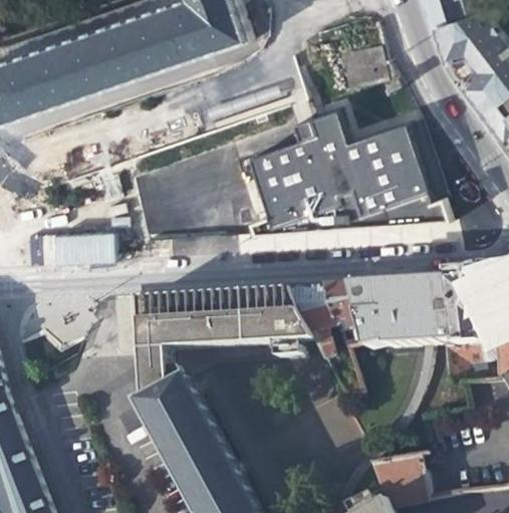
[(182,0),(0,63),(0,126),(252,38),(238,0),(182,0)]
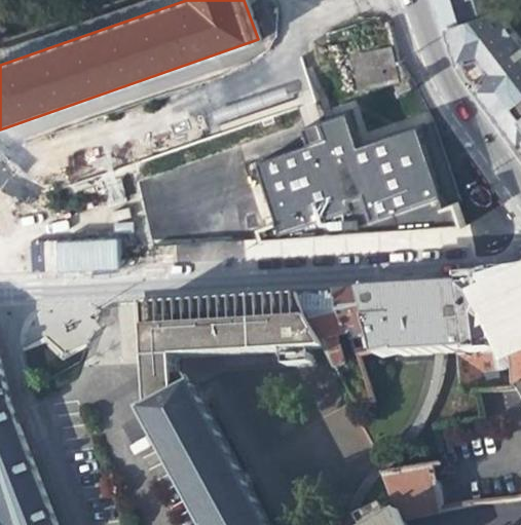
[(144,0),(0,50),(0,65),(186,0),(144,0)]
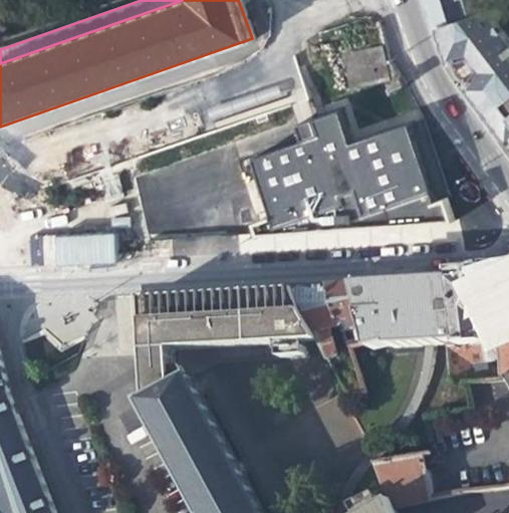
[(508,59),(507,57),(508,55),(508,44),(503,36),(485,11),(467,17),(461,0),(422,0),(428,17),(432,28),(436,43),(442,56),(444,61),(445,64),(446,65),(463,60),(466,65),(472,73),(475,107),(492,131),(508,130),(508,59)]
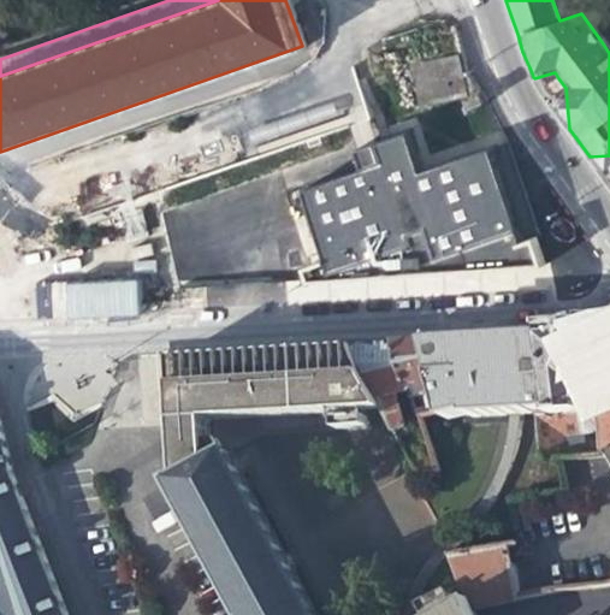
[(486,107),(473,84),(457,92),(465,114),(486,107)]
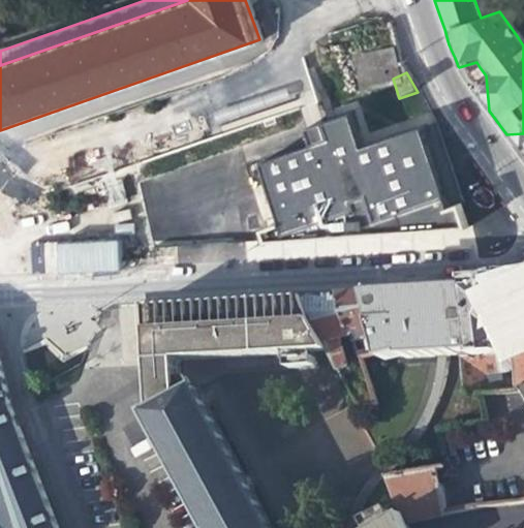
[(324,141),(256,163),(276,220),(281,234),(349,210),(347,202),(363,196),(371,222),(442,198),(418,129),(358,148),(347,115),(318,123),(324,141)]
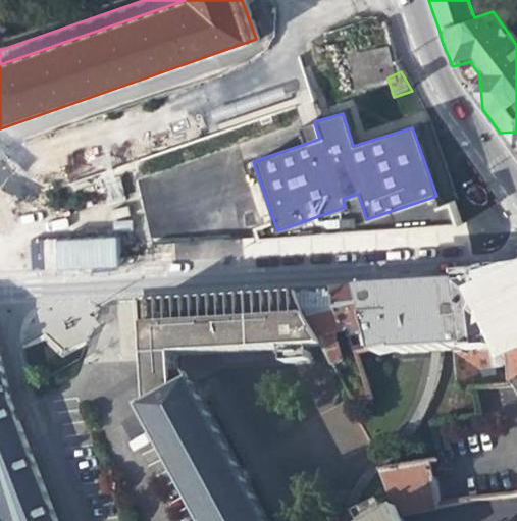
[(143,184),(142,223),(161,224),(161,232),(176,232),(177,201),(172,201),(173,181),(157,181),(156,185),(143,184)]
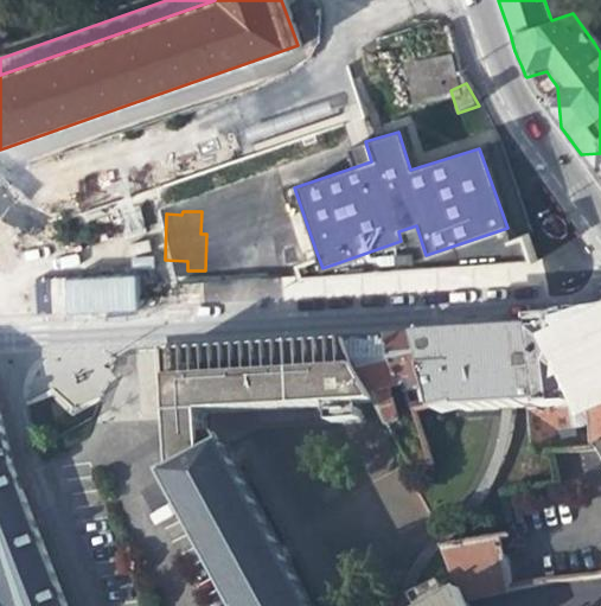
[(275,276),(276,298),(477,288),(475,267),(275,276)]
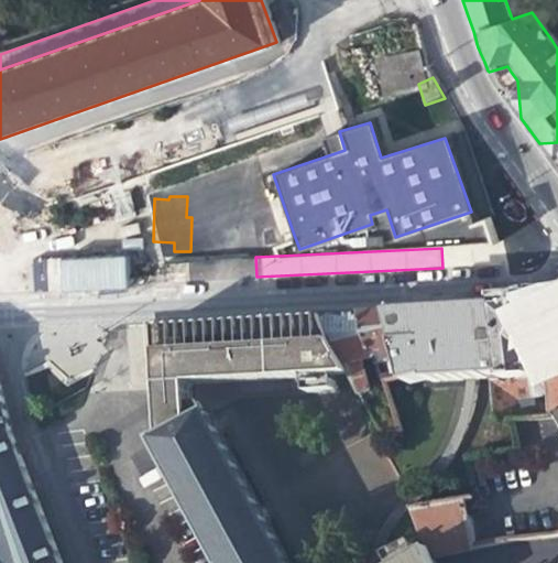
[(120,257),(29,260),(30,293),(121,290),(120,257)]
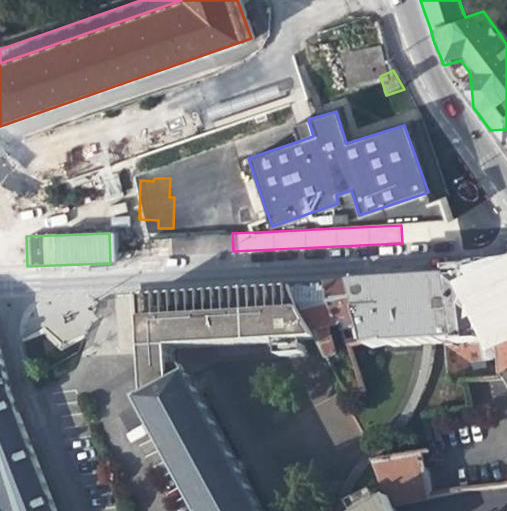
[(506,323),(506,278),(489,280),(451,282),(460,347),(487,344),(486,326),(506,323)]
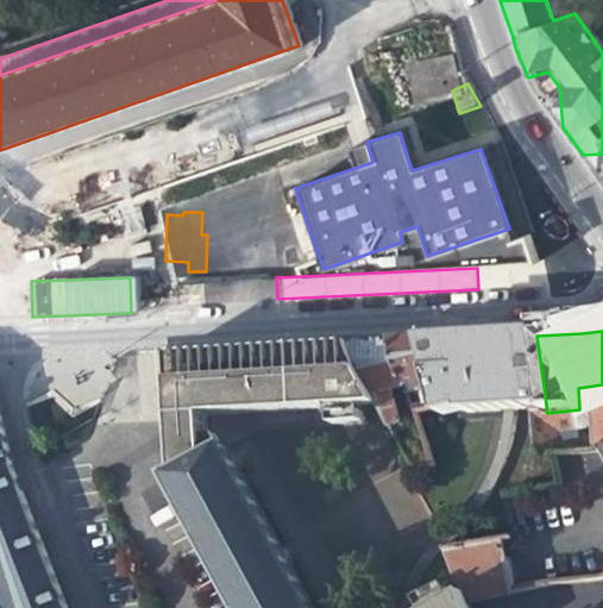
[(547,413),(536,336),(479,339),(439,342),(459,392),(463,417),(463,422),(547,413)]
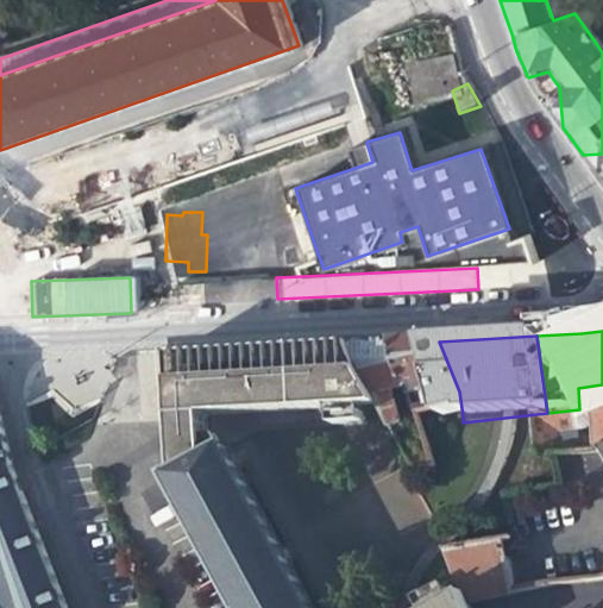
[(459,392),(439,342),(429,342),(418,343),(428,386),(437,412),(438,420),(463,417),(459,392)]
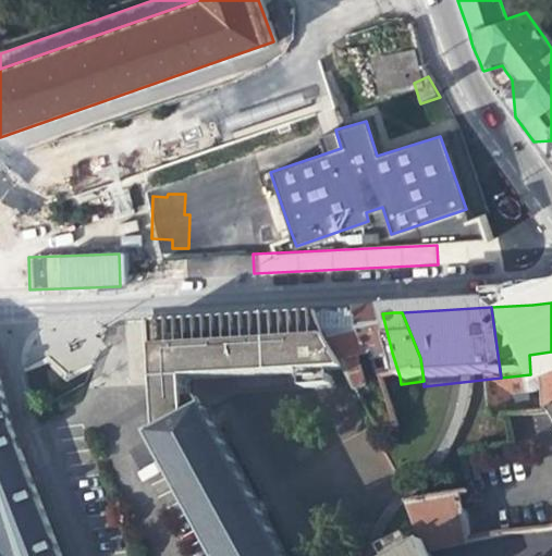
[(387,380),(400,377),(392,353),(382,313),(371,314),(356,316),(367,356),(379,353),(387,380)]
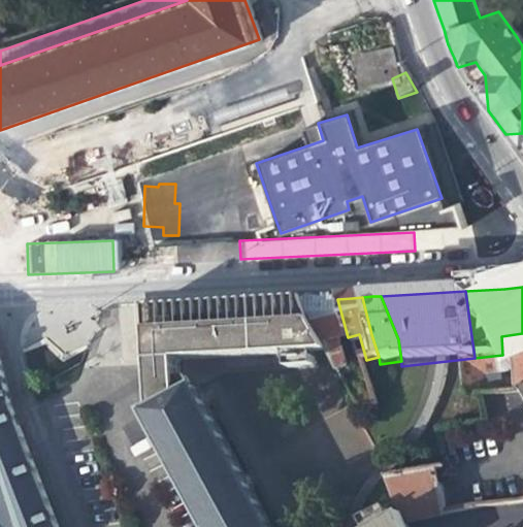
[(349,340),(348,337),(337,299),(318,300),(300,301),(307,328),(322,354),(336,380),(347,373),(340,360),(336,343),(349,340)]
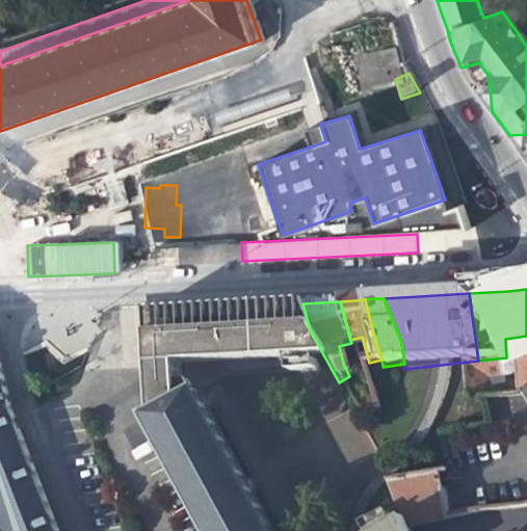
[(403,530),(401,526),(392,530),(268,530),(194,394),(180,401),(176,368),(324,356),(310,330),(302,303),(146,313),(147,330),(153,416),(145,421),(203,530),(403,530)]
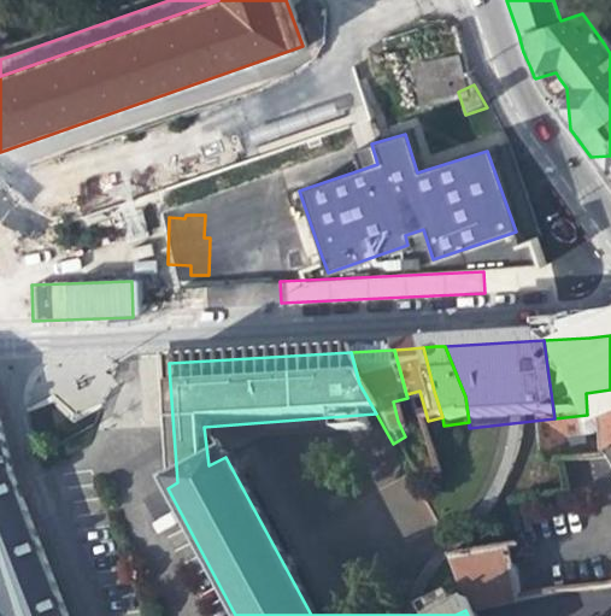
[(587,415),(598,414),(610,411),(610,389),(586,393),(587,415)]
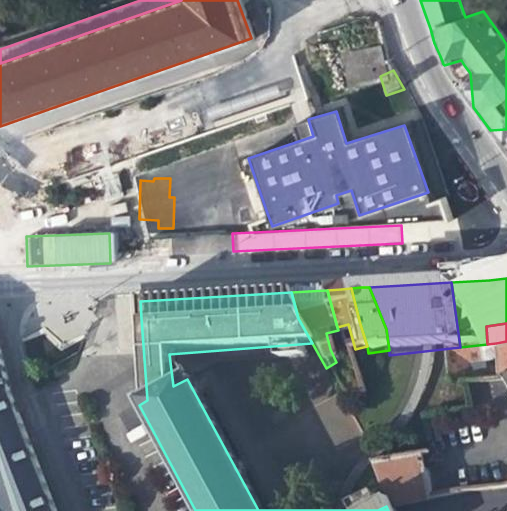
[(498,383),(503,383),(506,382),(506,341),(496,343),(498,383)]
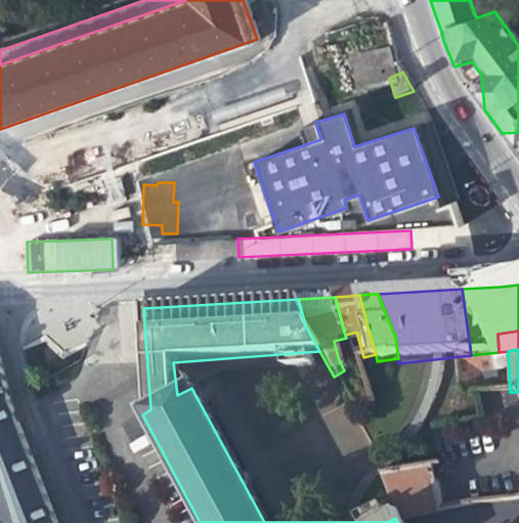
[(0,460),(24,450),(6,406),(0,383),(0,460)]
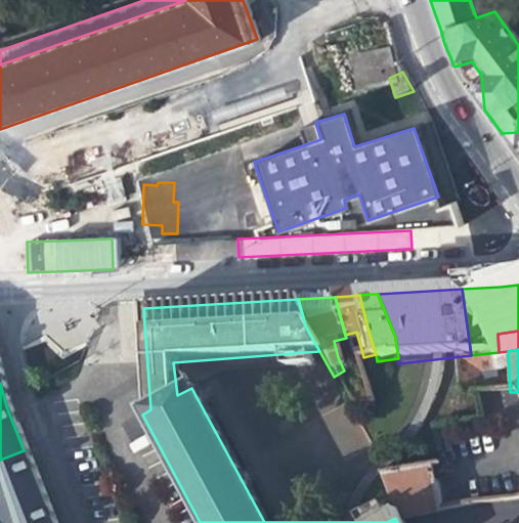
[(52,522),(24,450),(0,460),(0,522),(52,522)]
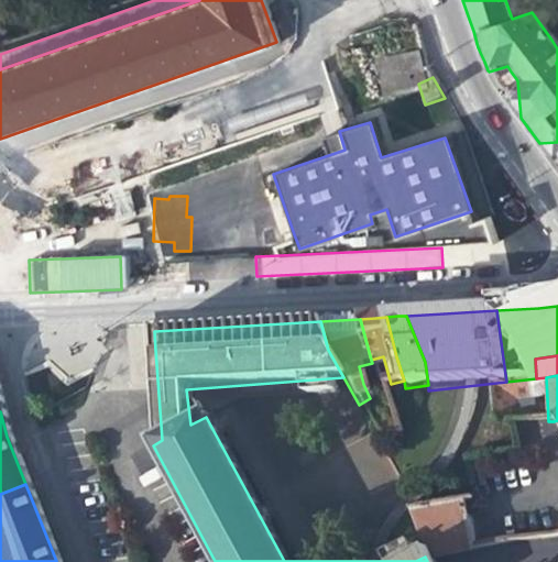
[(427,561),(468,553),(456,504),(406,510),(407,516),(425,557),(427,561)]
